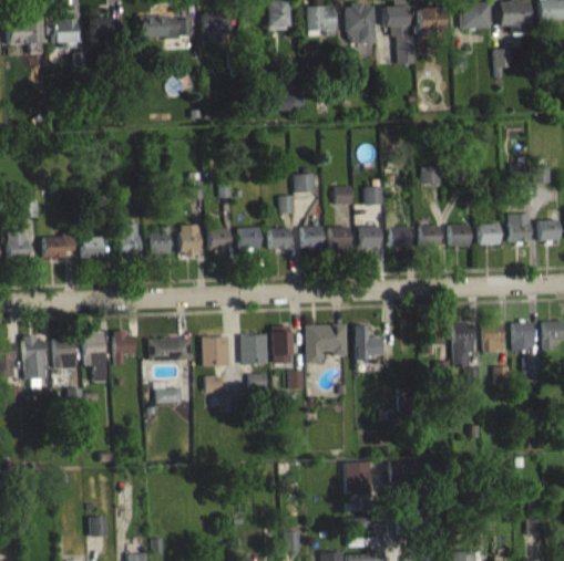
[(288,29),(287,0),(266,0),(267,30),(288,29)]
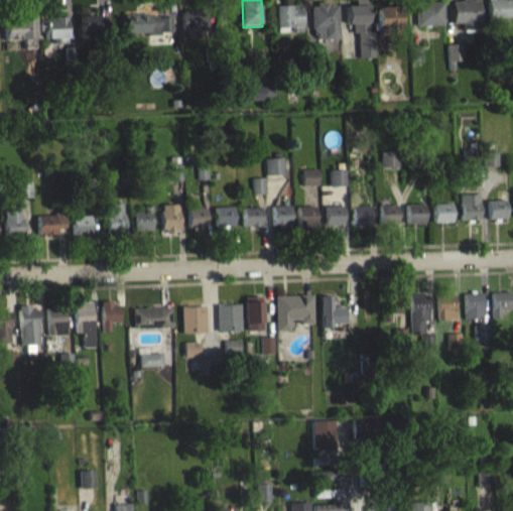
[(377,57),(376,31),(371,31),(370,0),(358,0),(359,5),(349,6),(350,24),(356,23),(356,32),(361,32),(361,57),(377,57)]
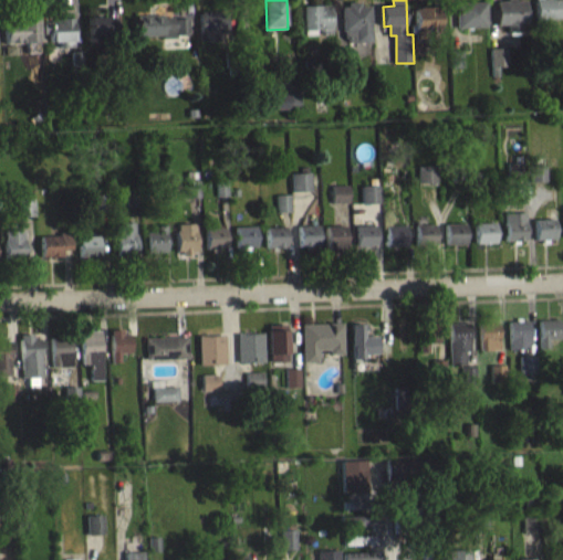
[(499,25),(510,24),(510,33),(523,33),(523,24),(529,24),(529,0),(499,0),(499,25)]
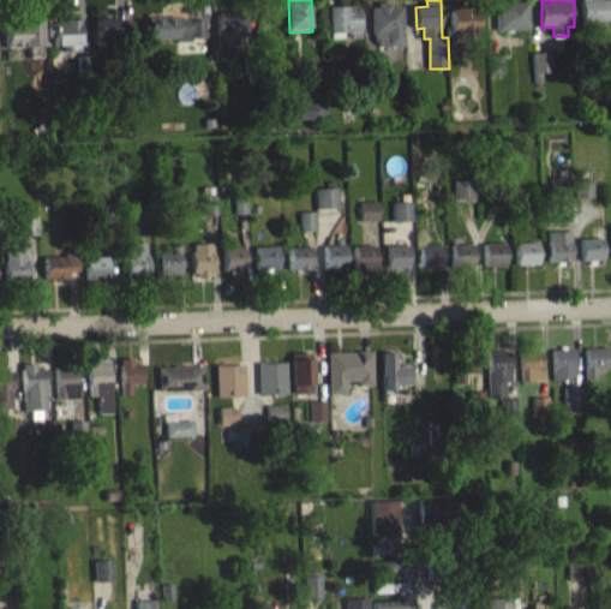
[(585,21),(610,19),(610,0),(585,0),(585,21)]
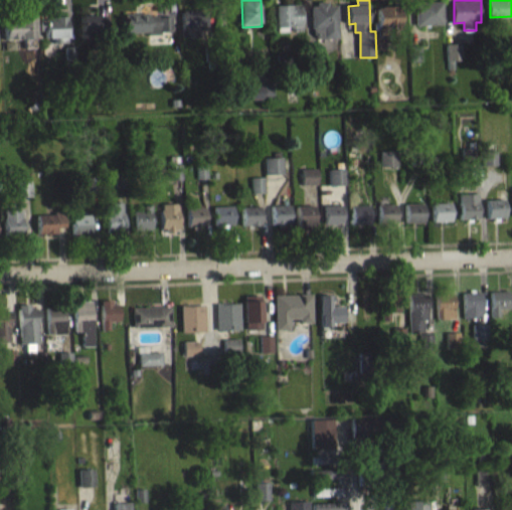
[(446,25),(445,2),(417,3),(418,25),(446,25)]
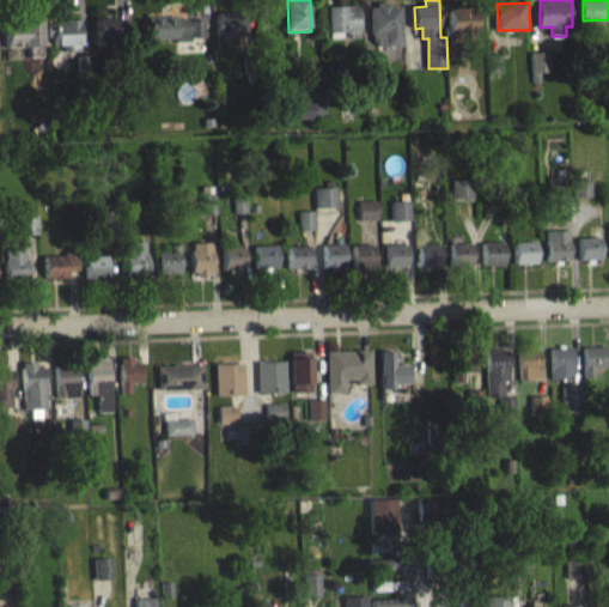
[(373,5),(375,47),(406,46),(406,6),(394,6),(394,4),(373,5)]
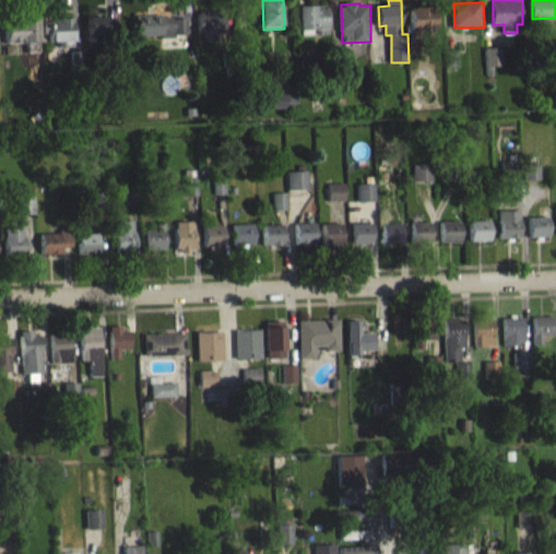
[(331,6),(300,6),(302,30),(321,30),(321,34),(331,34),(331,6)]
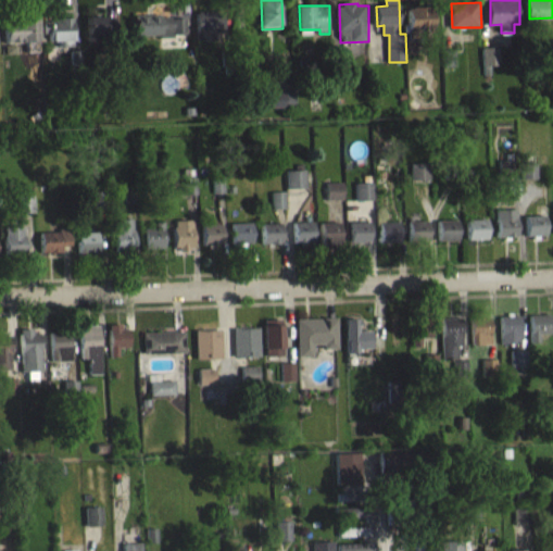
[(436,30),(435,5),(410,7),(411,32),(436,30)]
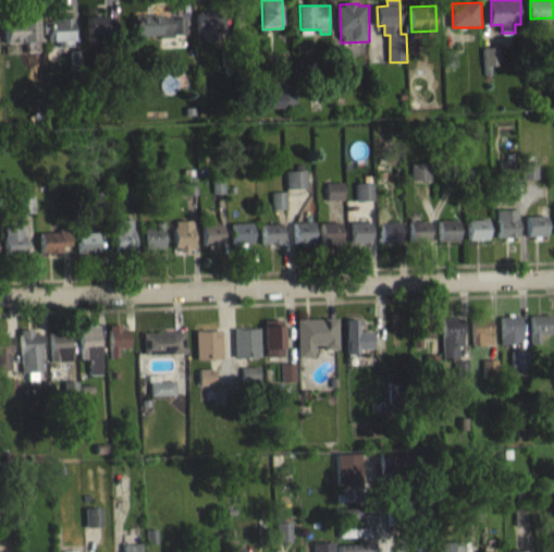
[(201,38),(225,38),(224,11),(200,12),(201,38)]
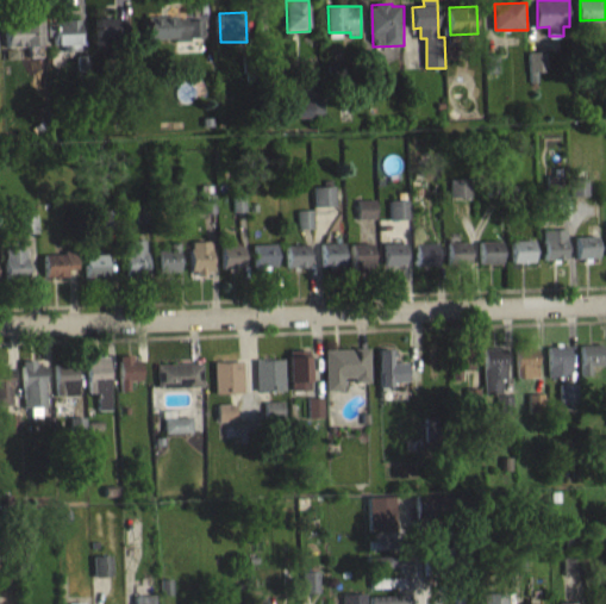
[(99,38),(120,37),(119,18),(99,18),(99,38)]
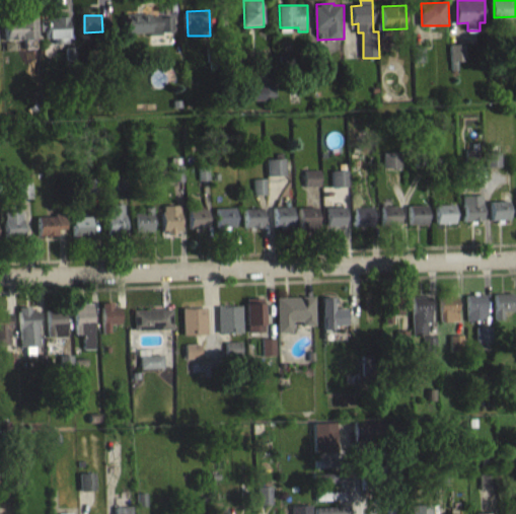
[(129,33),(152,33),(153,45),(176,45),(176,15),(128,16),(129,33)]
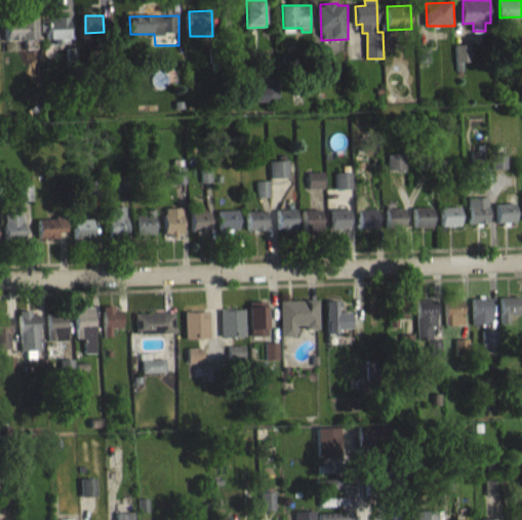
[(49,39),(57,39),(57,44),(72,44),(72,17),(49,17),(49,39)]
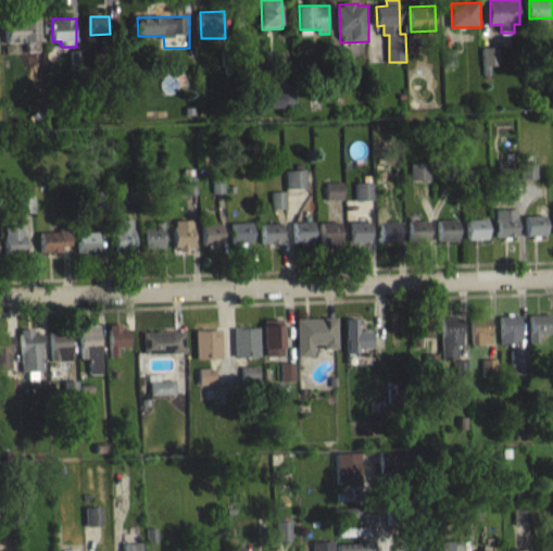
[(8,44),(40,41),(39,20),(7,21),(8,44)]
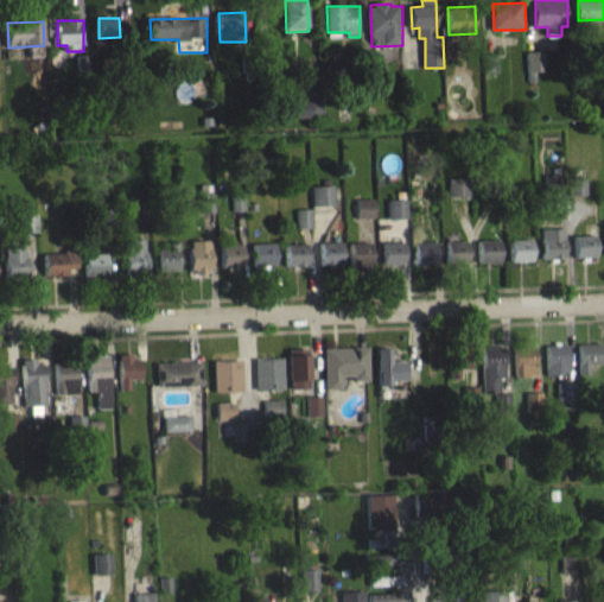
[(529,73),(547,71),(546,52),(529,52),(529,73)]
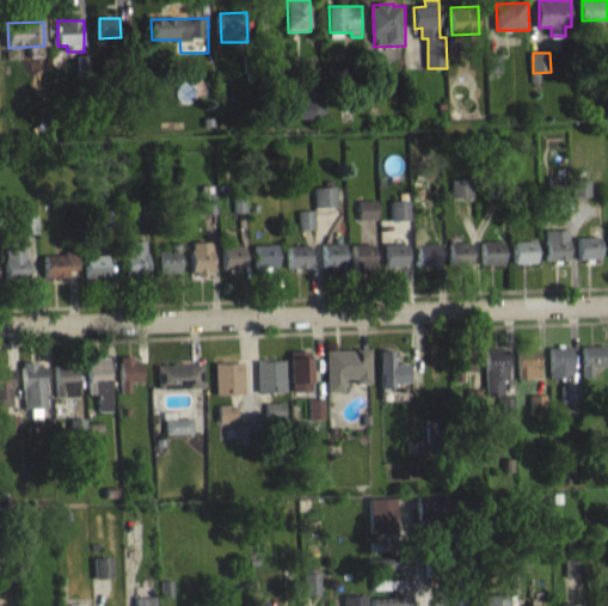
[(315,101),(287,102),(288,120),(315,118),(315,101)]
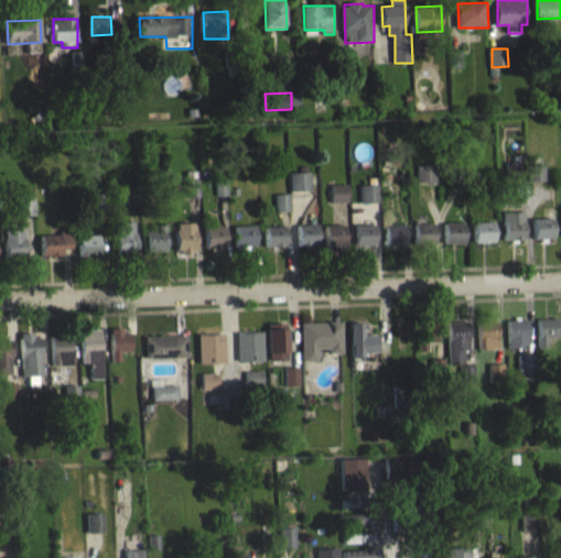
[(548,182),(547,164),(531,164),(532,182),(548,182)]
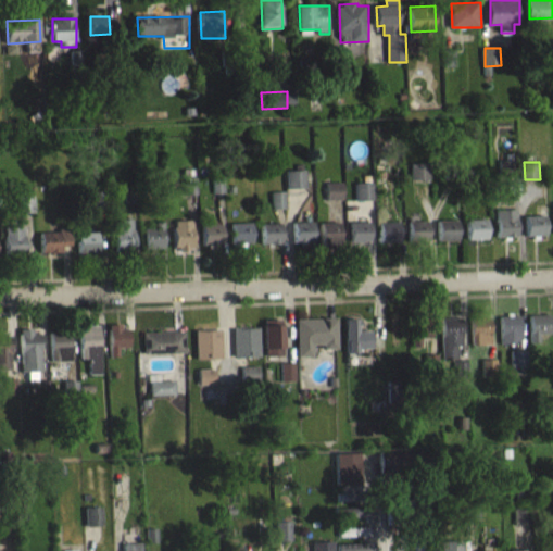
[(414,182),(432,180),(432,163),(413,163),(414,182)]
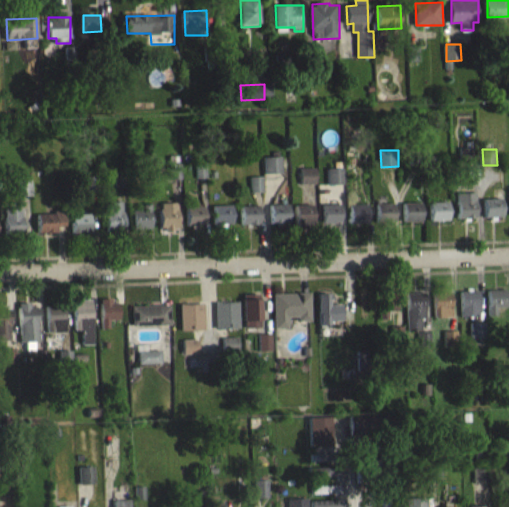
[(284,173),(283,156),(266,156),(266,173),(284,173)]
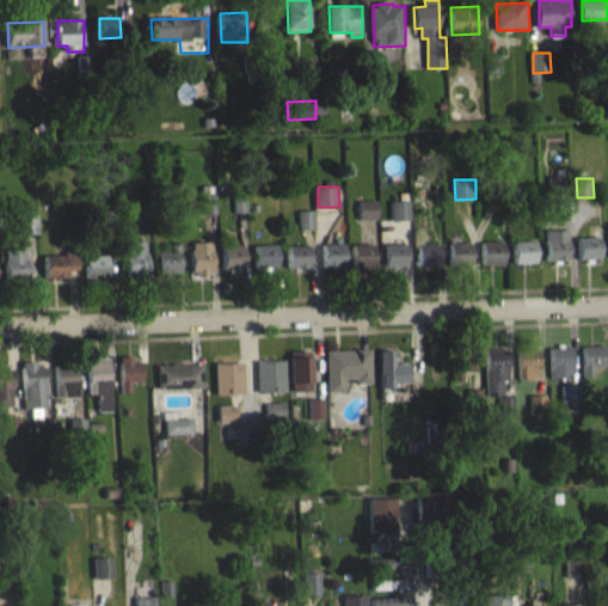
[(204,214),(220,214),(219,196),(203,196),(204,214)]
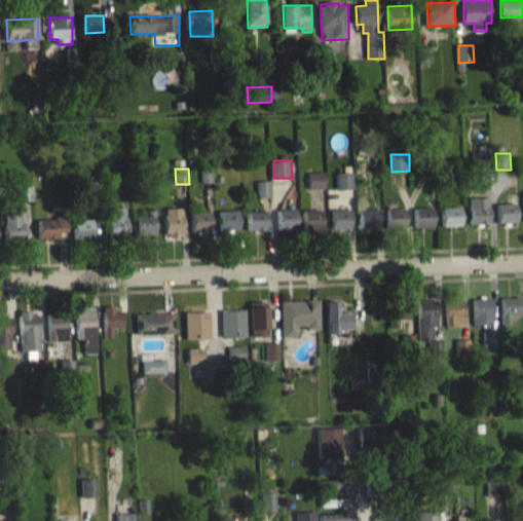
[(310,189),(326,189),(326,173),(310,173),(310,189)]
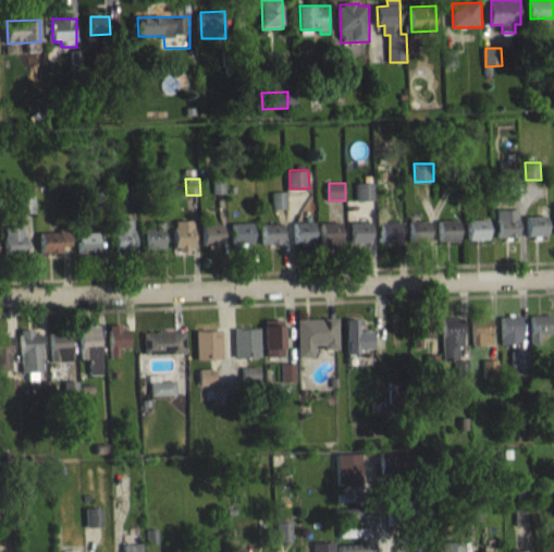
[(358,184),(358,201),(376,200),(376,183),(358,184)]
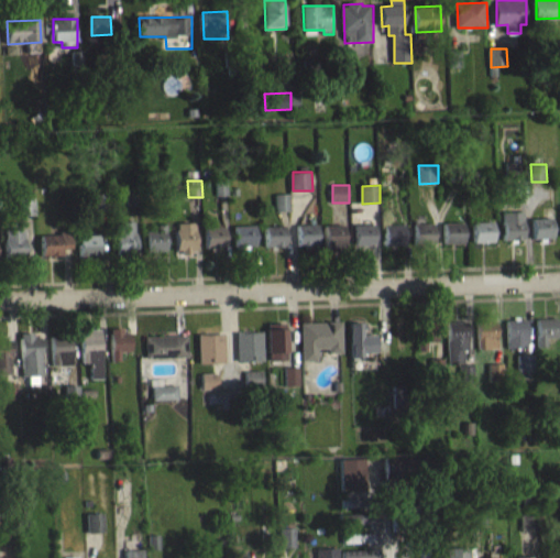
[(292,211),(291,194),(277,195),(277,211),(292,211)]
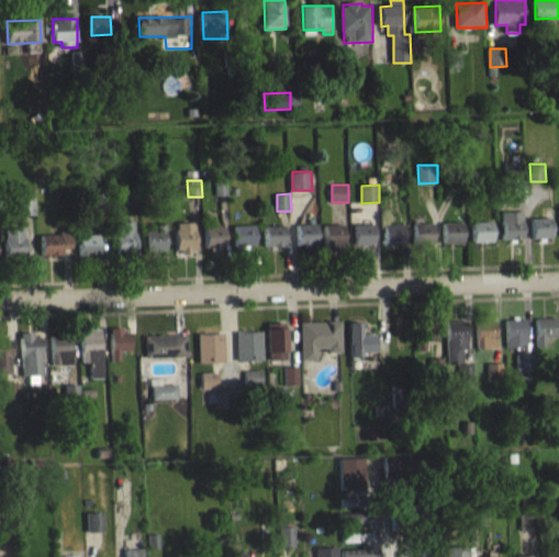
[(21,216),(37,215),(36,198),(20,198),(21,216)]
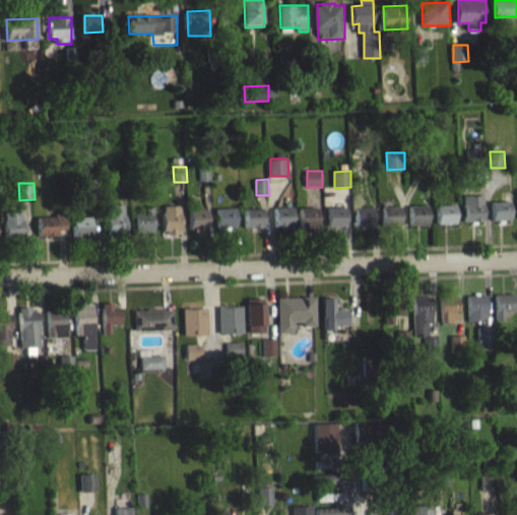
[(485,196),(465,196),(466,222),(486,221),(485,196)]
